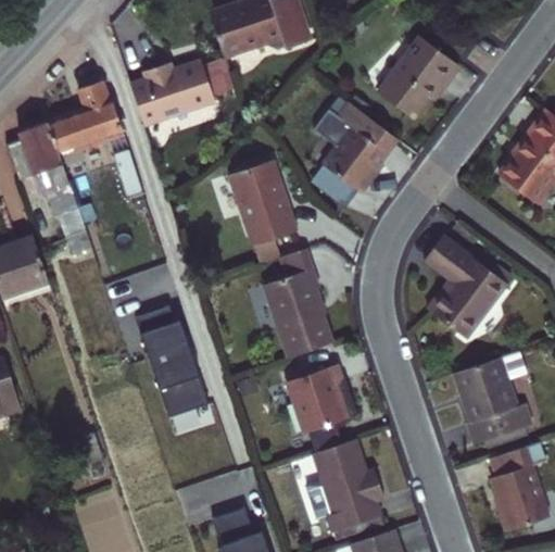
[(213,53),(268,33),(256,0),(212,0),(196,7),(213,53)]
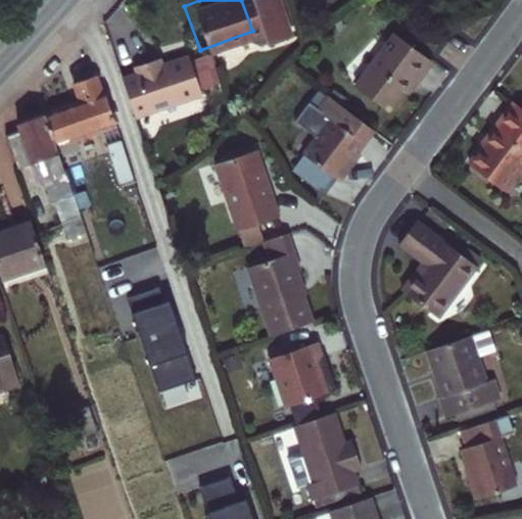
[(249,0),(257,21),(286,11),(282,0),(249,0)]
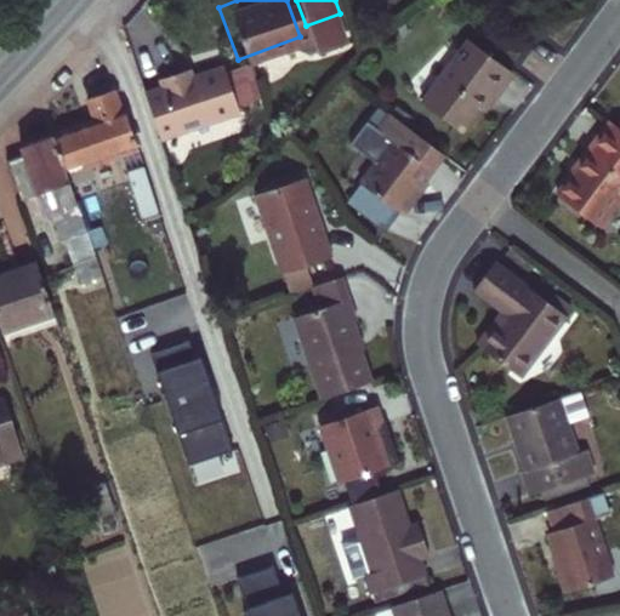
[(484,107),(491,112),(517,73),(468,39),(422,107),(465,136),(484,107)]
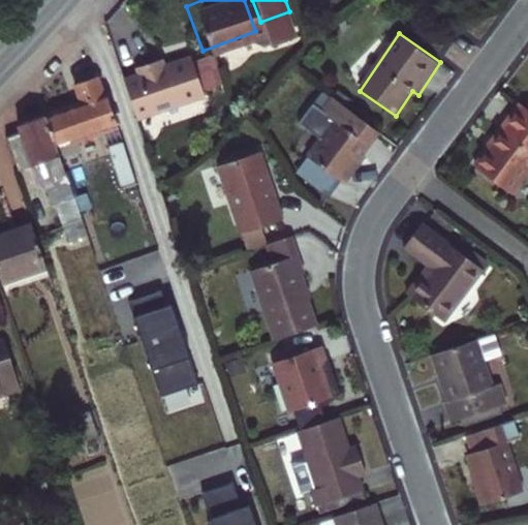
[(129,76),(144,117),(212,93),(197,51),(166,62),(163,53),(138,61),(143,71),(129,76)]
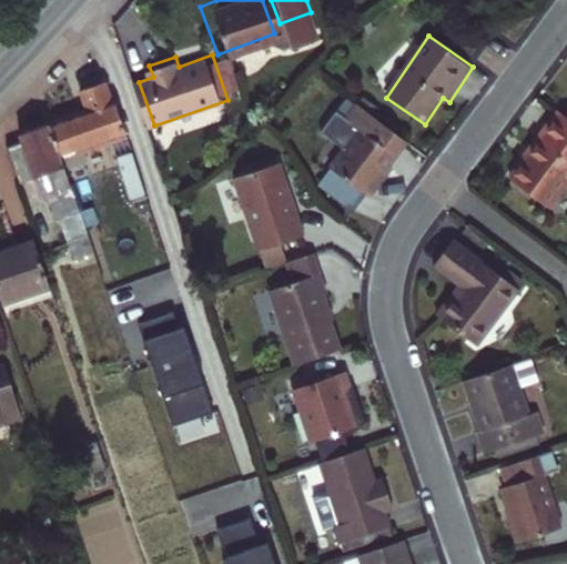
[(47,165),(117,139),(104,106),(99,108),(91,87),(70,96),(78,116),(33,131),(47,165)]
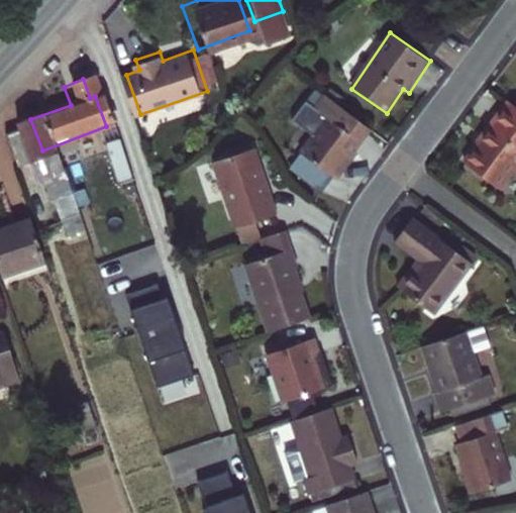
[(333,181),(374,128),(320,88),(309,103),(321,112),(293,149),(333,181)]
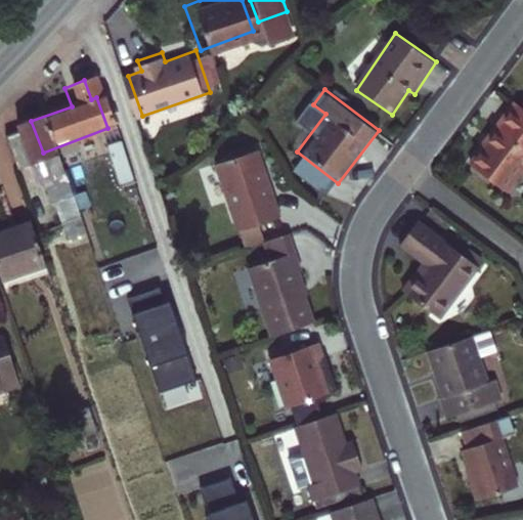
[(465,171),(505,200),(522,174),(522,117),(511,109),(465,171)]
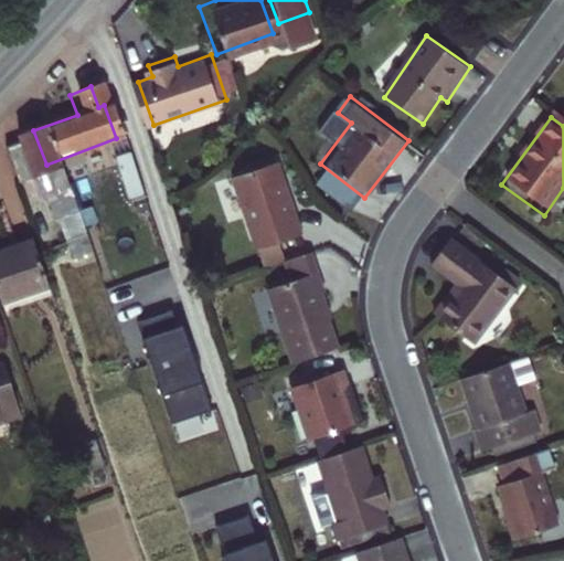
[(64,214),(46,165),(33,130),(4,140),(8,150),(0,152),(0,187),(1,189),(34,176),(41,193),(48,191),(50,198),(36,202),(44,221),(64,214)]
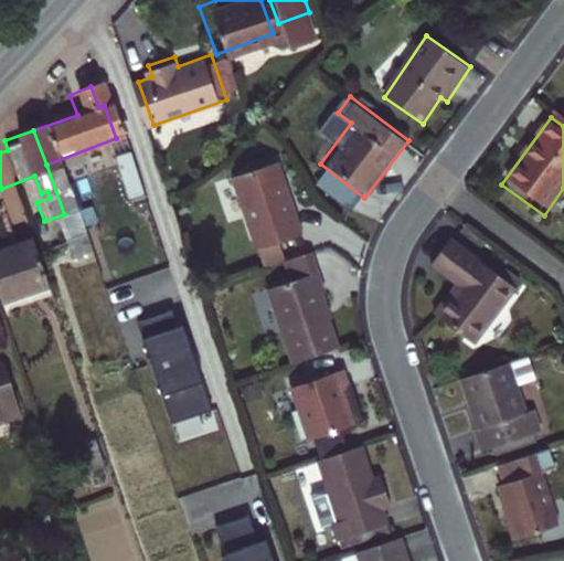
[(279,244),(302,236),(278,163),(234,178),(263,267),(285,261),(279,244)]
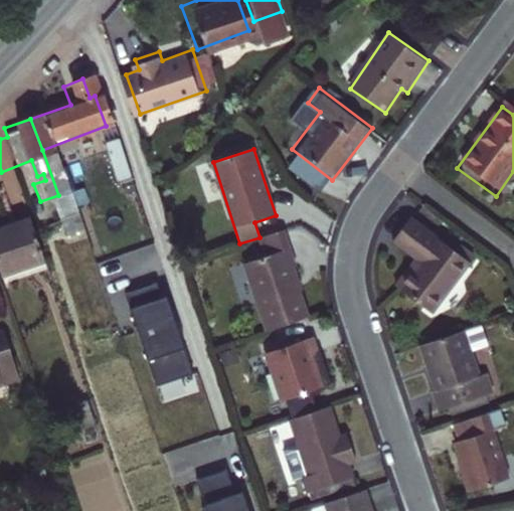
[(402,287),(433,311),(470,263),(410,216),(393,238),(422,261),(402,287)]
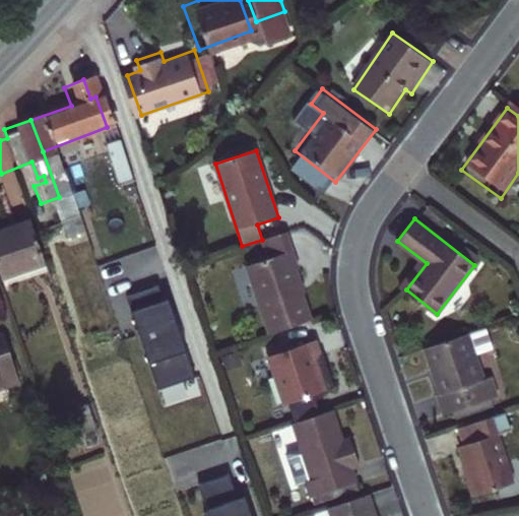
[(0,266),(2,273),(43,259),(29,223),(0,234),(0,266)]
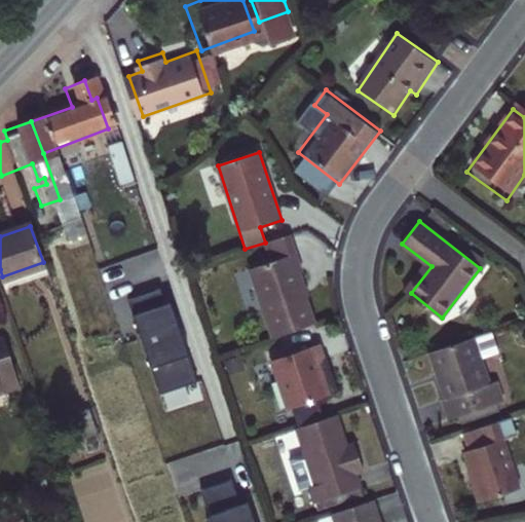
[(272,343),(314,329),(298,280),(307,277),(293,236),(271,244),(279,268),(250,277),(272,343)]
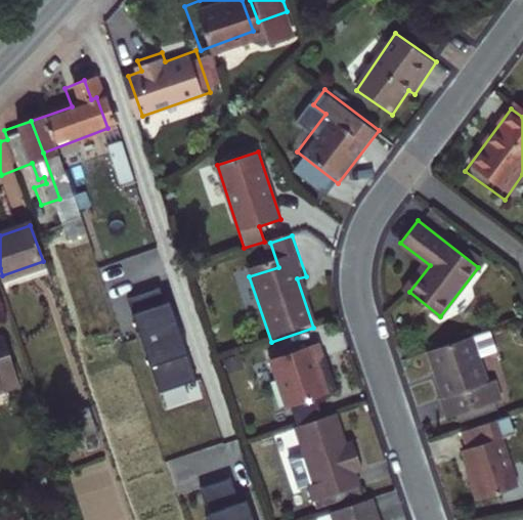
[(153,307),(146,292),(115,303),(158,425),(194,412),(167,333),(157,305),(153,307)]
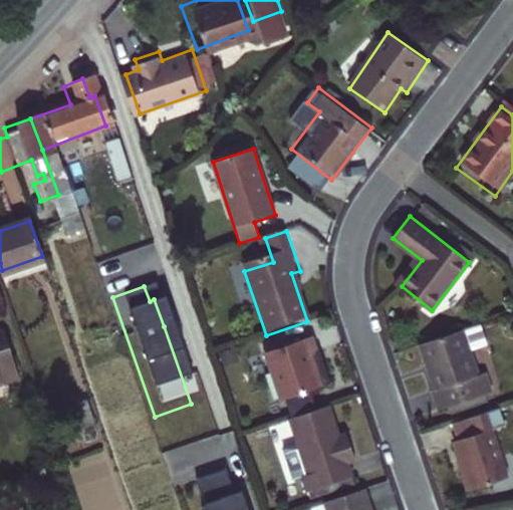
[(483,373),(476,375),(469,352),(462,331),(418,345),(433,391),(429,392),(436,412),(489,395),(483,373)]
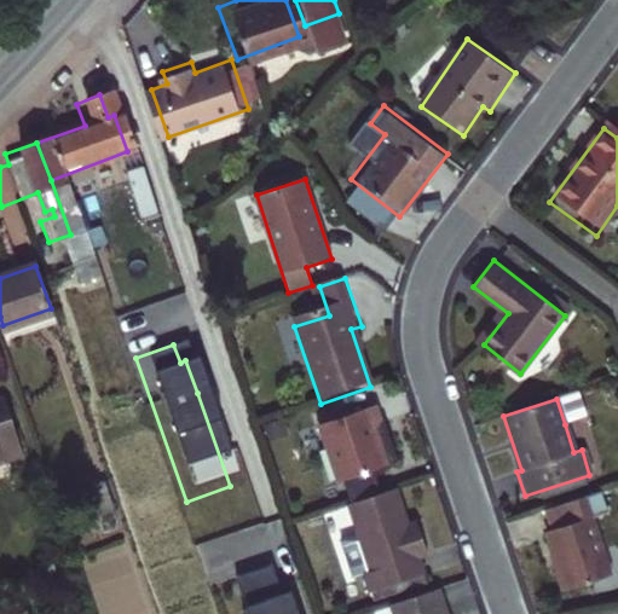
[(341,481),(390,465),(376,428),(383,426),(376,404),(322,421),(341,481)]
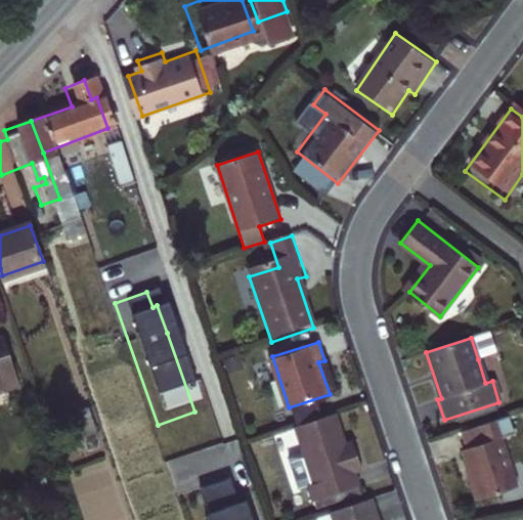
[(348,452),(335,413),(294,426),(313,482),(306,484),(313,506),(359,490),(353,472),(364,468),(358,449),(348,452)]
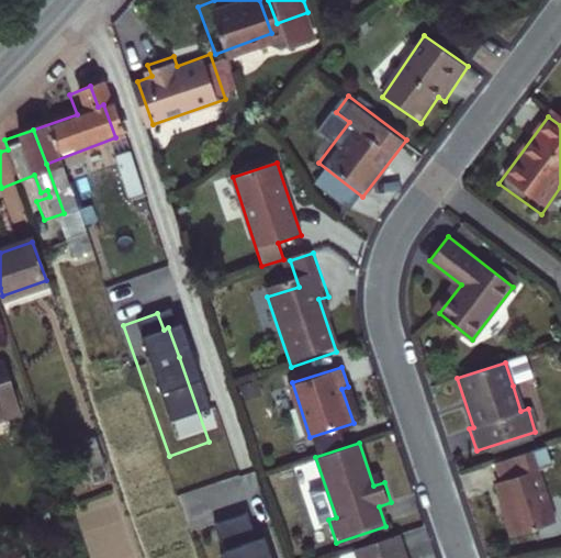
[(516,539),(558,525),(533,452),(497,462),(504,480),(497,482),(516,539)]
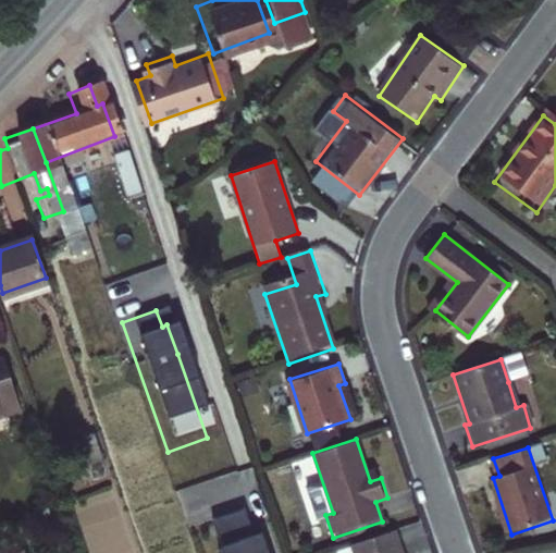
[(248,533),(239,510),(219,517),(207,521),(213,539),(218,551),(213,552),(263,552),(256,531),(248,533)]
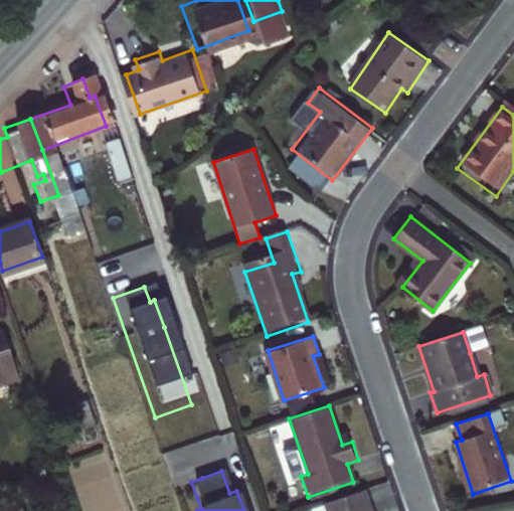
[(371,510),(365,491),(325,504),(327,510),(371,510)]
